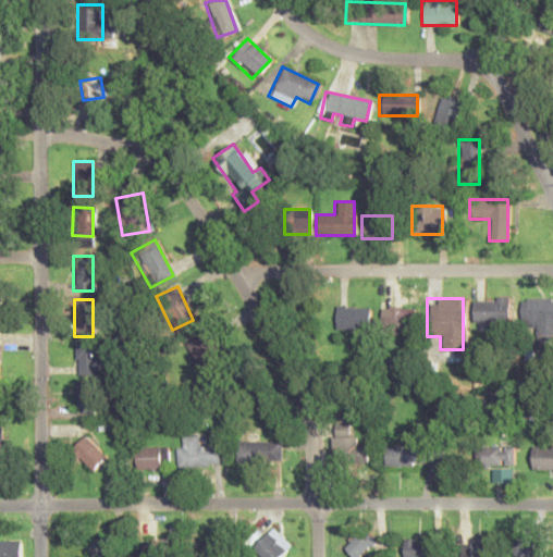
[(470,299),(470,323),(505,323),(505,299),(470,299)]
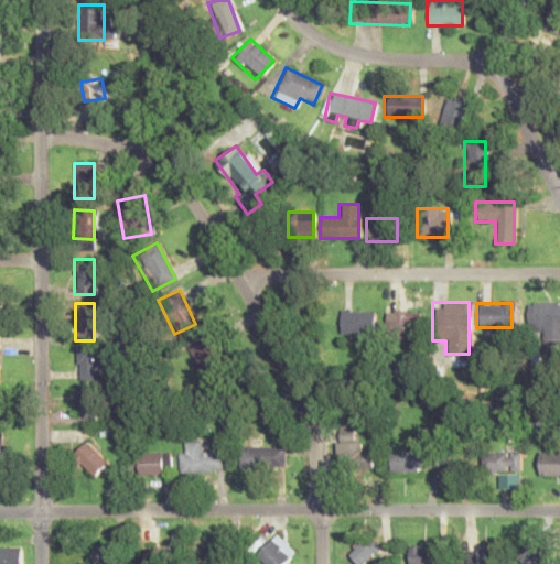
[(559,305),(525,306),(525,332),(539,332),(539,350),(559,350),(559,305)]
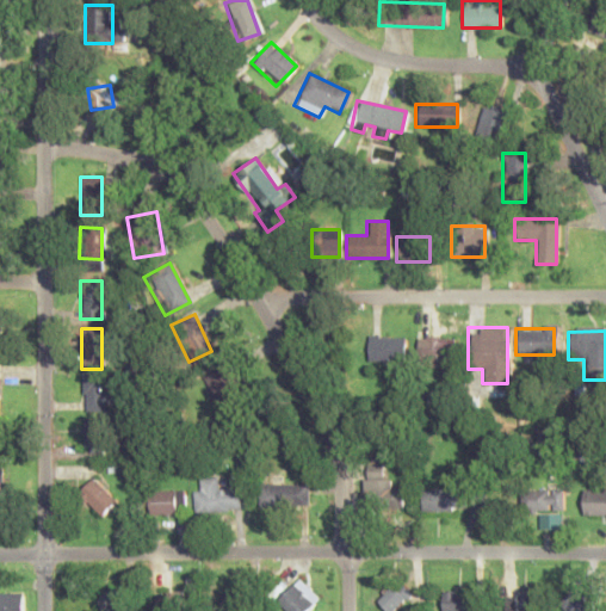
[(402,337),(365,337),(365,360),(402,360),(402,337)]
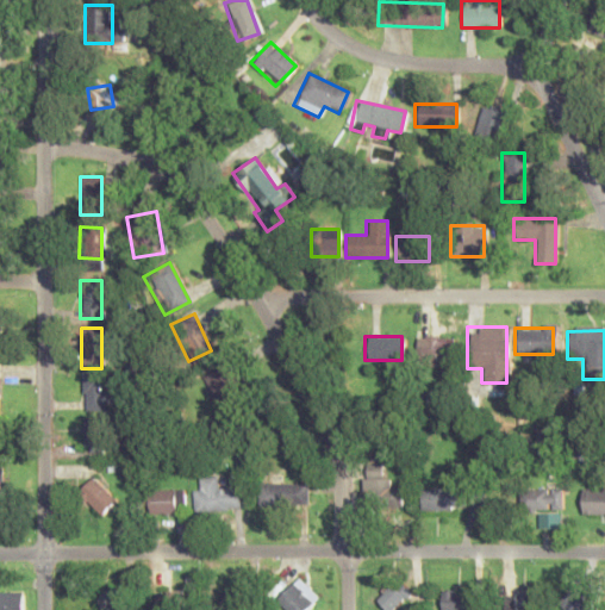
[(450,359),(450,336),(413,336),(413,359),(450,359)]
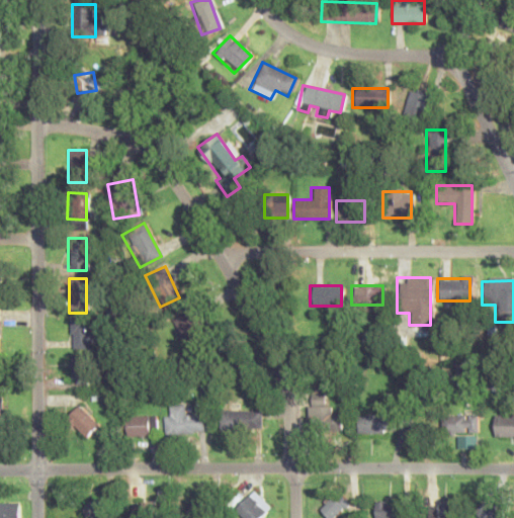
[(211,344),(194,309),(170,321),(187,356),(211,344)]
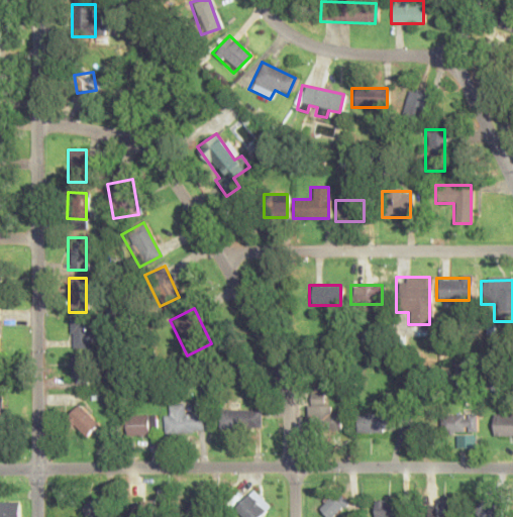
[(71,349),(95,345),(91,317),(66,321),(71,349)]
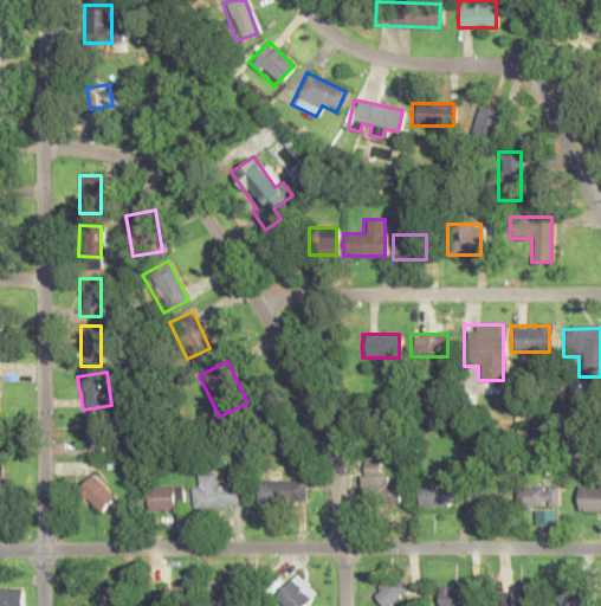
[(81,417),(81,449),(108,449),(108,417),(81,417)]
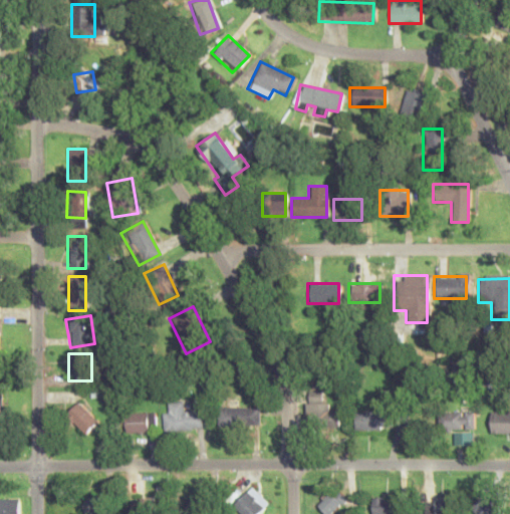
[(336,427),(336,411),(326,411),(326,403),(318,403),(318,388),(304,388),(303,426),(336,427)]
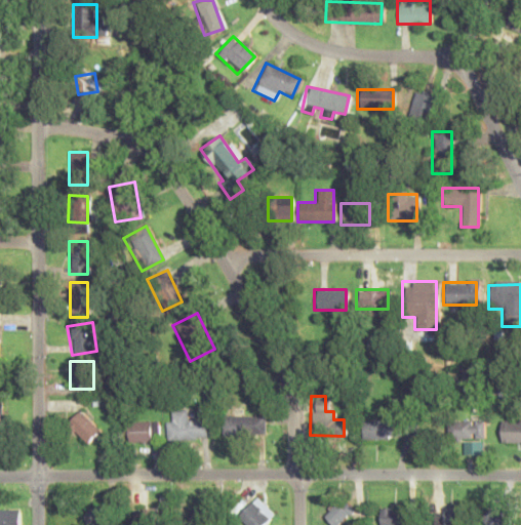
[(385,419),(359,419),(359,439),(396,439),(396,408),(385,408),(385,419)]
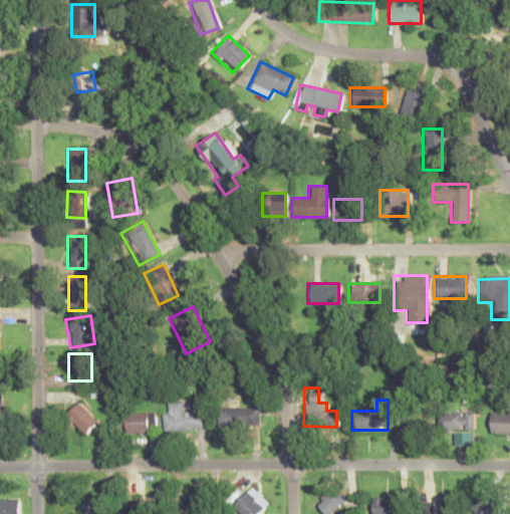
[(161,431),(201,428),(200,410),(180,411),(180,401),(166,402),(166,412),(160,412),(161,431)]
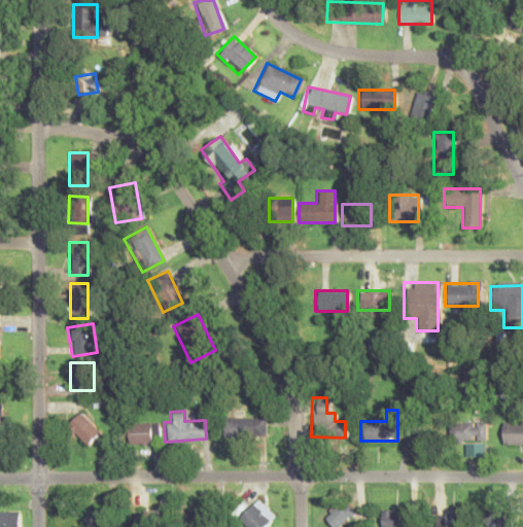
[(65,426),(84,446),(99,432),(78,412),(65,426)]
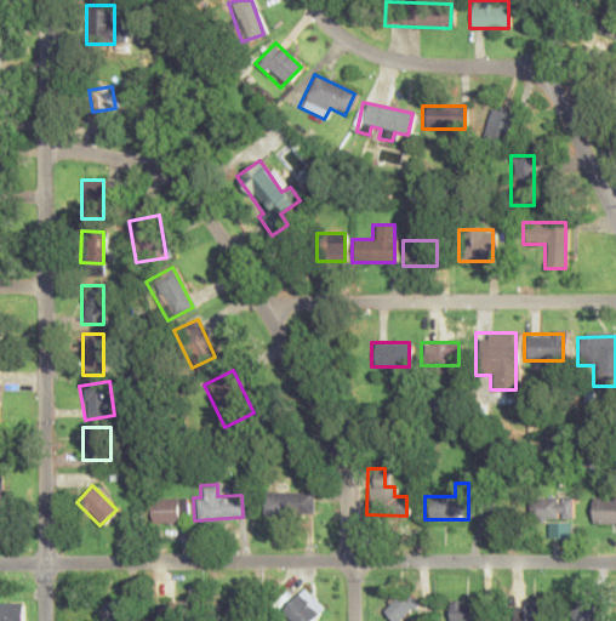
[(260,491),(260,514),(309,514),(309,491),(260,491)]
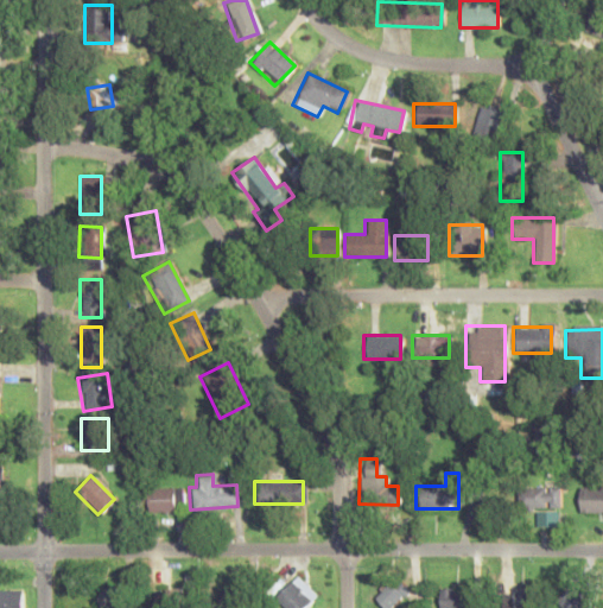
[(578,513),(602,512),(602,485),(578,486),(578,513)]
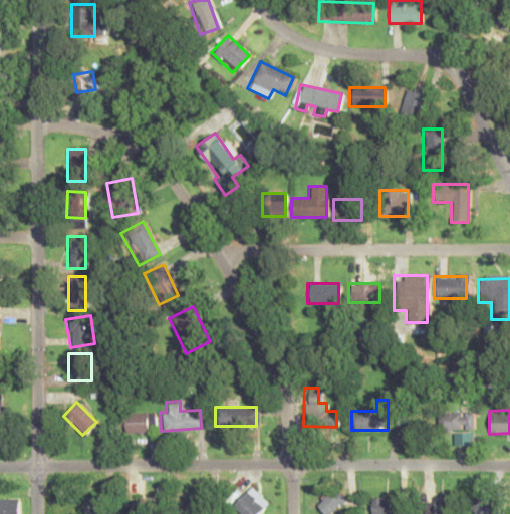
[(471,429),(471,412),(436,412),(436,429),(471,429)]
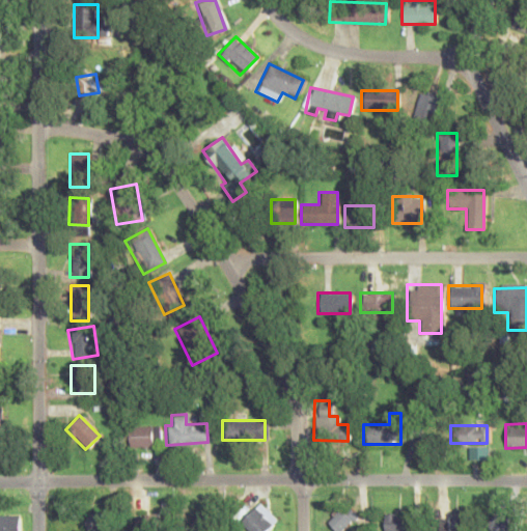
[(128,447),(158,447),(158,426),(128,426),(128,447)]
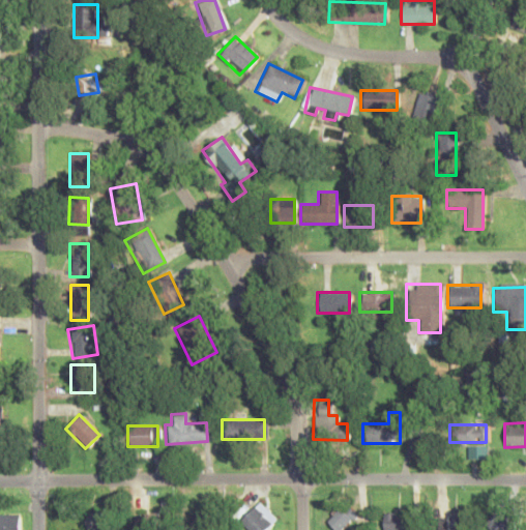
[(247,529),(264,529),(275,519),(258,501),(238,521),(247,529)]
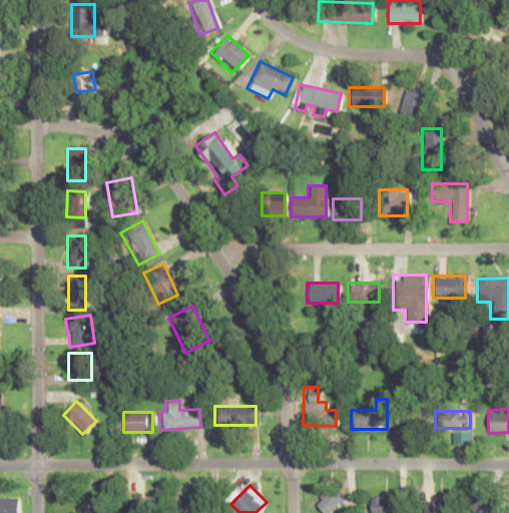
[(324,512),(344,500),(336,487),(314,501),(322,512),(324,512)]
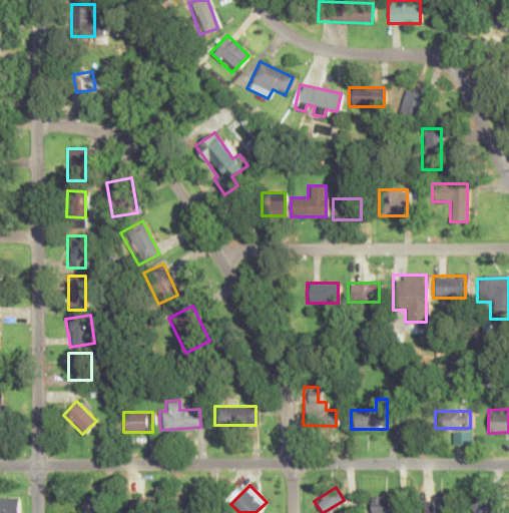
[(484,492),(468,508),(472,512),(495,512),(500,509),(484,492)]
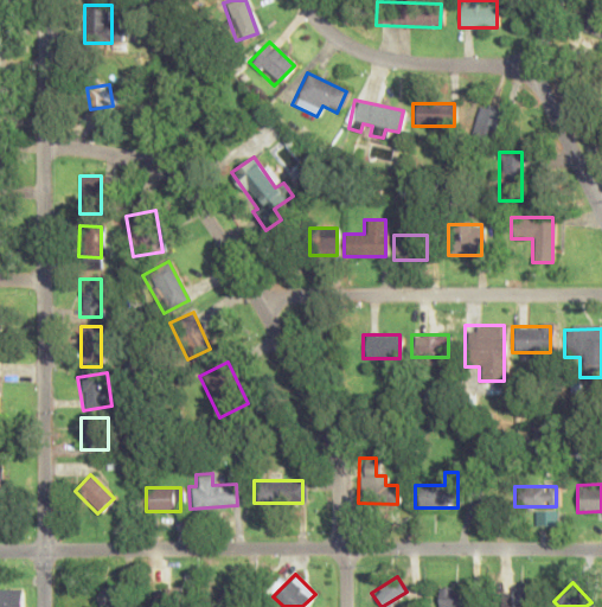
[(153,588),(153,606),(180,606),(181,588),(153,588)]
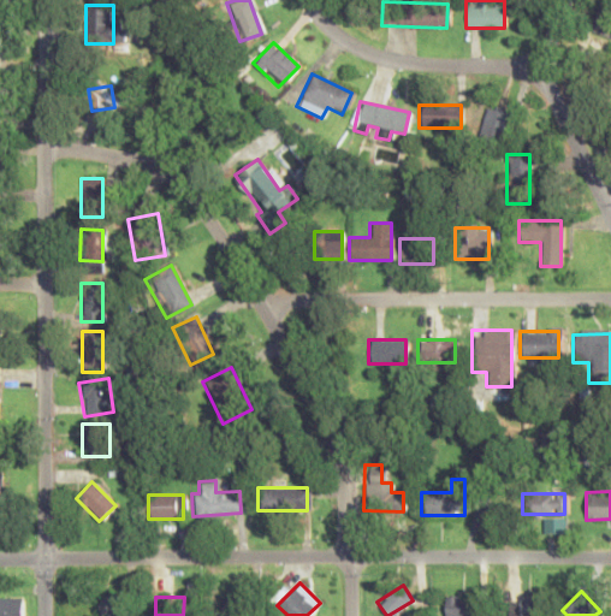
[(443,615),(473,615),(474,597),(444,597),(443,615)]
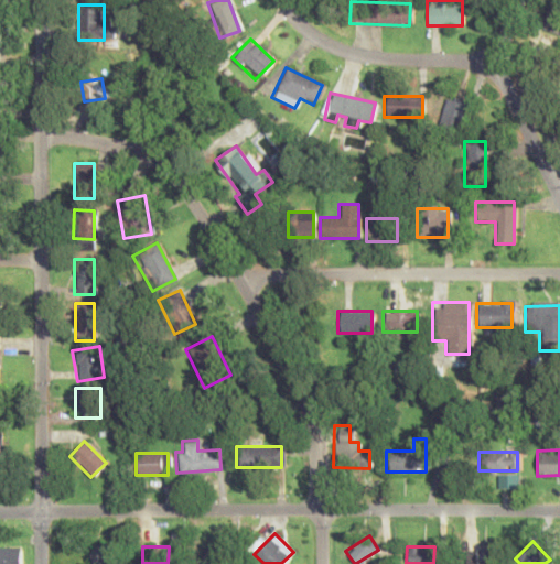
[(18,563),(18,549),(0,548),(0,563),(18,563)]
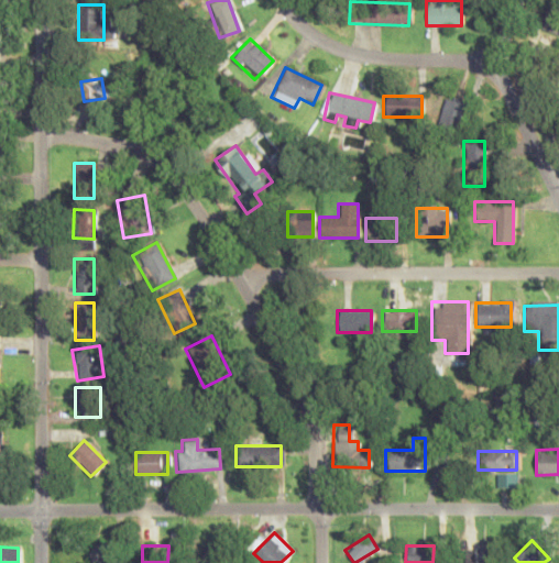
[(497,562),(497,547),(462,547),(462,562),(497,562)]
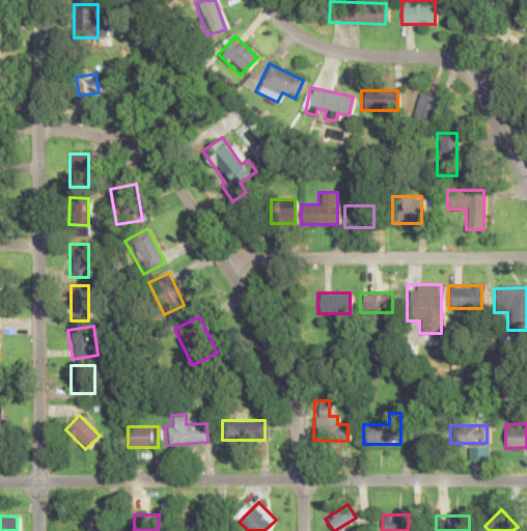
[(109,530),(110,516),(84,516),(83,530),(109,530)]
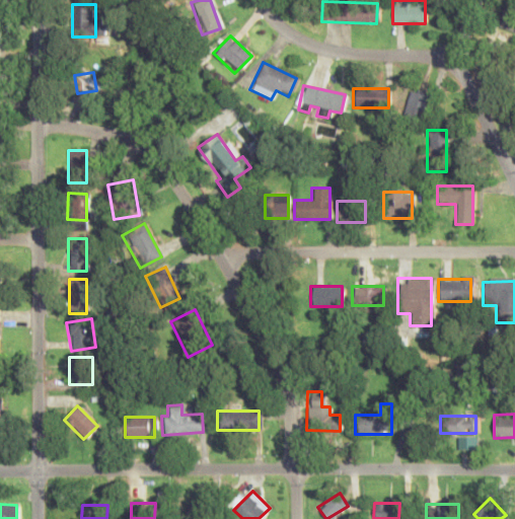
[(206,518),(206,505),(188,505),(187,518),(206,518)]
